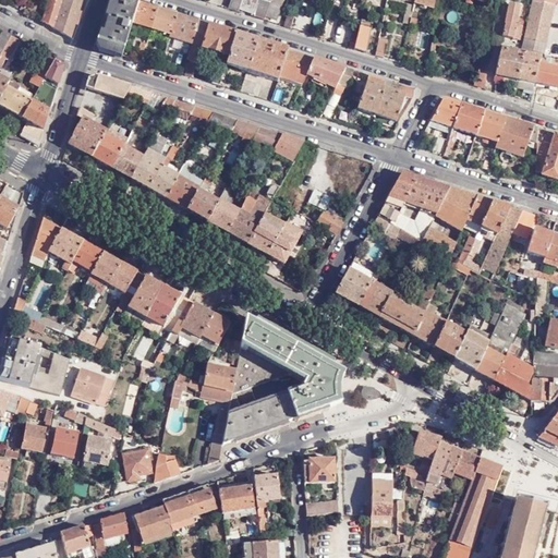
[(53,27),(62,0),(49,0),(43,22),(53,27)]
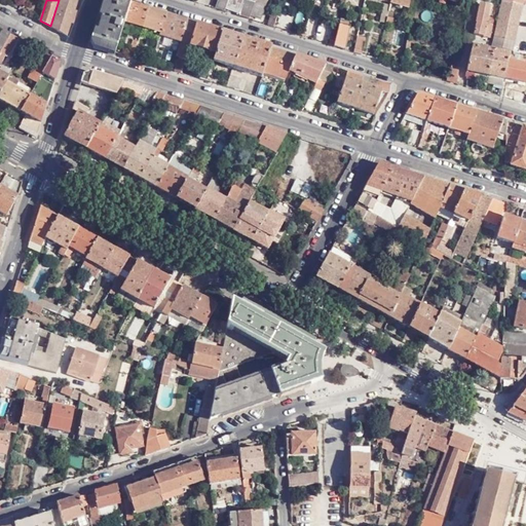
[(69,36),(80,0),(59,0),(50,26),(69,37),(69,36)]
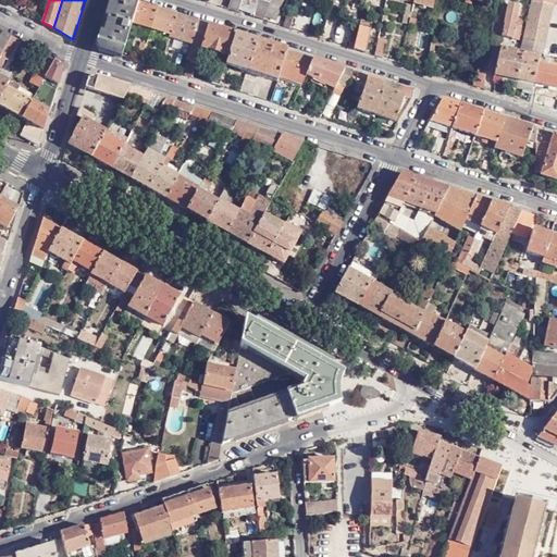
[(130,0),(112,0),(99,44),(100,47),(122,53),(132,21),(137,2),(130,0)]
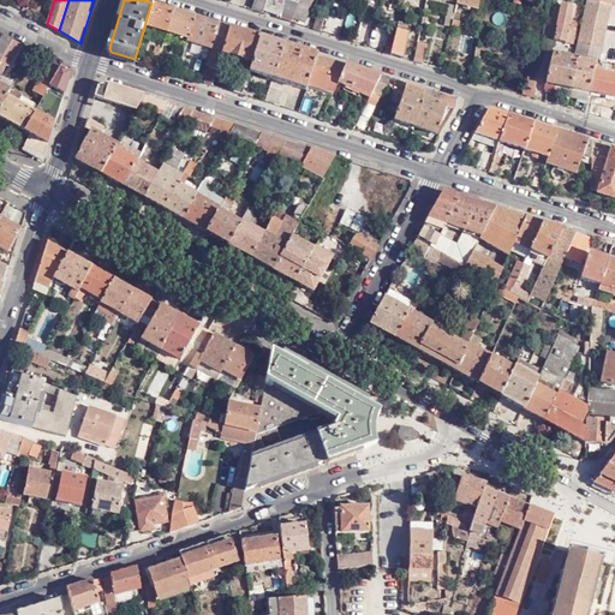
[(254,0),(251,10),(262,13),(266,0),(254,0)]
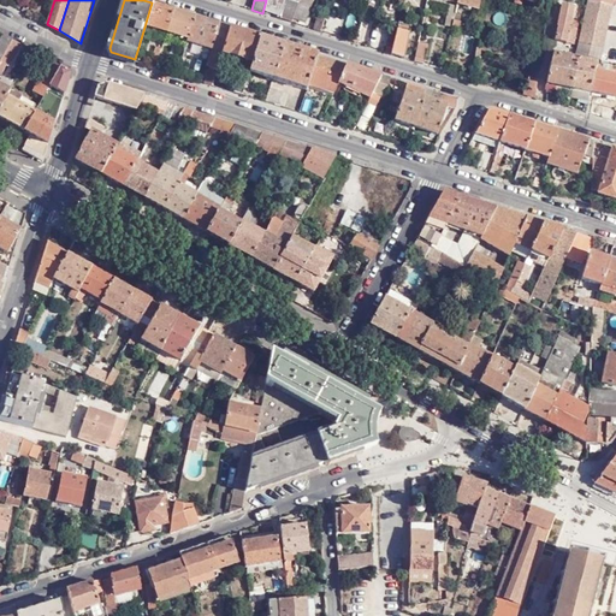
[(285,0),(266,0),(262,13),(280,18),(285,0)]
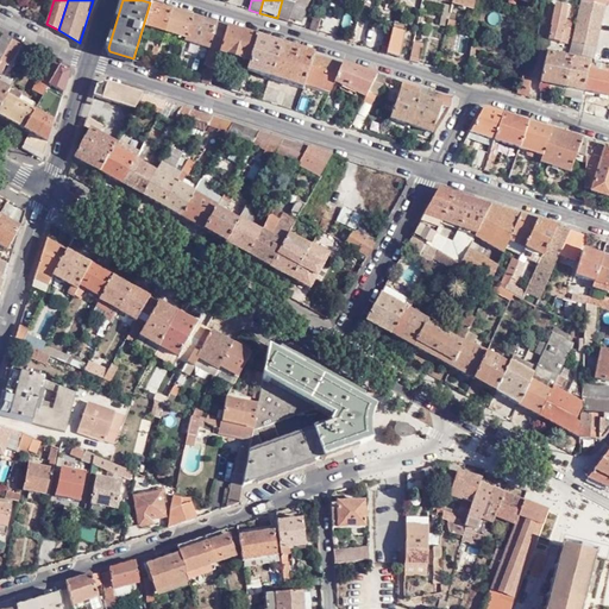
[(288,22),(289,17),(295,1),(293,0),(282,0),(277,18),(288,22)]
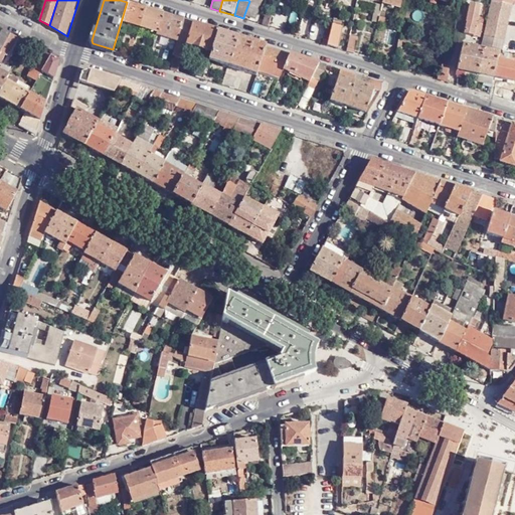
[(490,0),(480,44),(498,48),(500,49),(511,0),(490,0)]
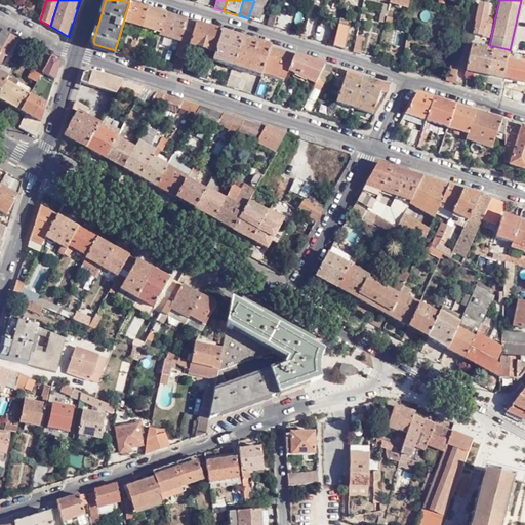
[(254,1),(249,14),(260,18),(266,4),(254,1)]
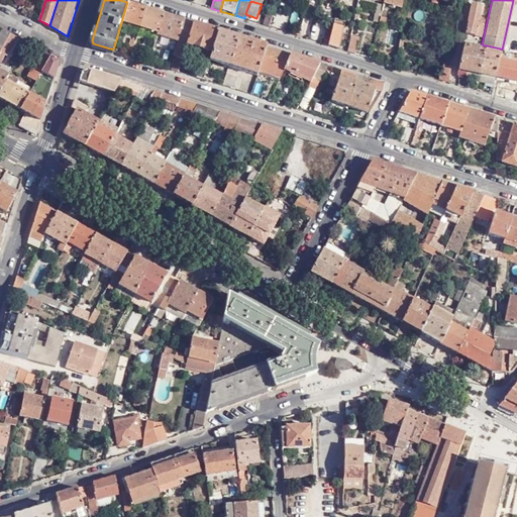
[(145,8),(127,2),(122,19),(140,26),(145,8)]
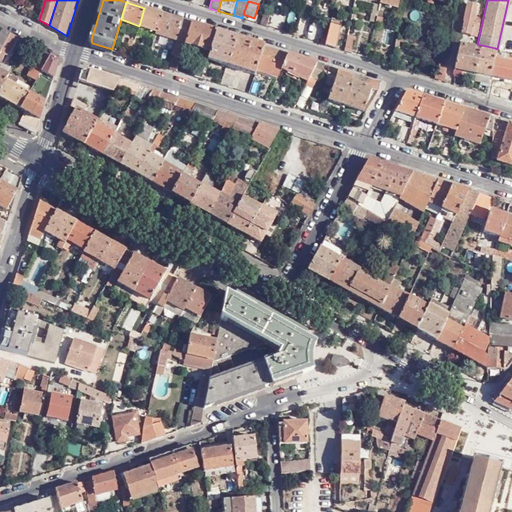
[(375,17),(377,5),(371,4),(368,22),(374,23),(375,17)]
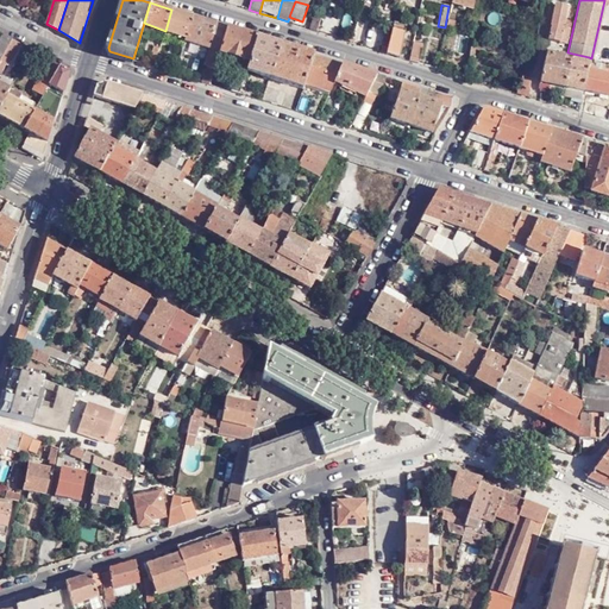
[(565,44),(569,27),(562,26),(565,11),(553,7),(550,19),(546,19),(542,39),(565,44)]
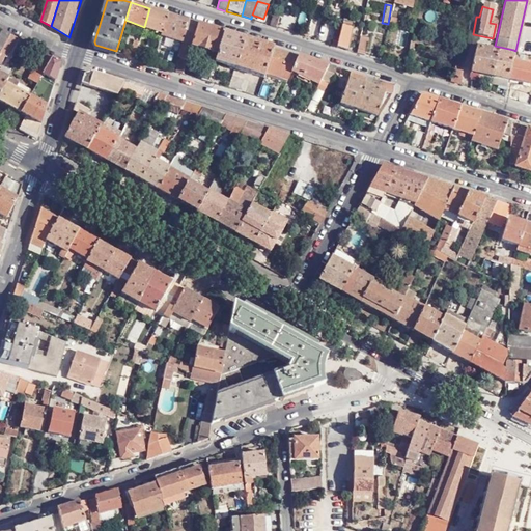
[(144,27),(162,32),(167,14),(149,8),(144,27)]
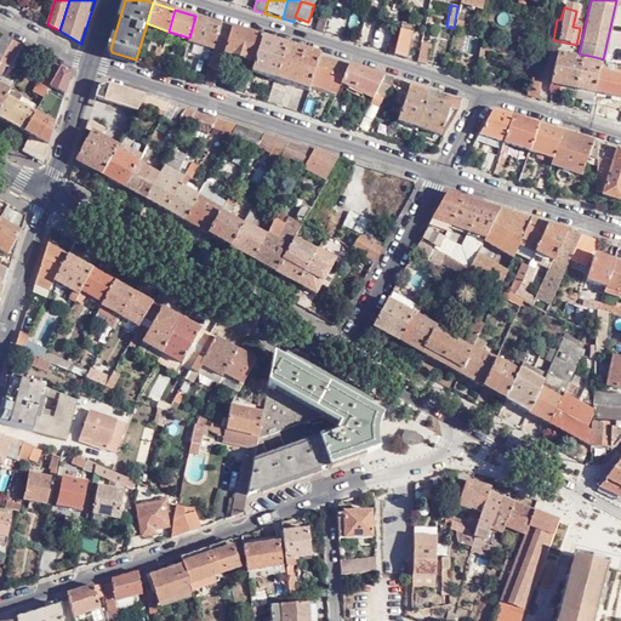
[(323,32),(328,16),(320,13),(315,29),(323,32)]
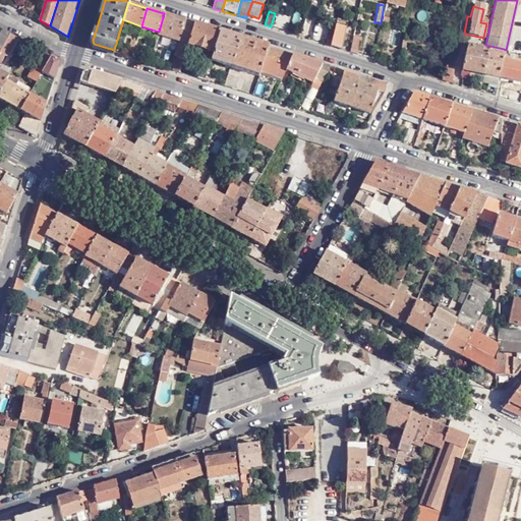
[(159,32),(158,34),(178,40),(184,19),(164,13),(159,32)]
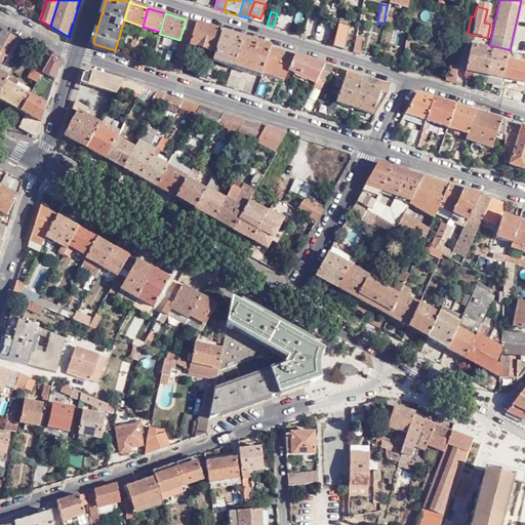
[(334,37),(333,45),(344,48),(350,21),(339,17),(334,37)]
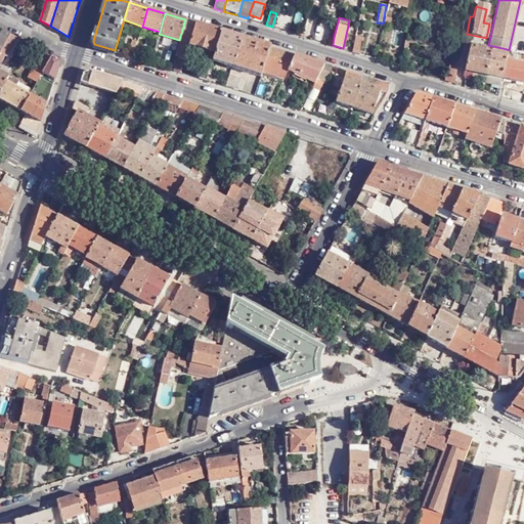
[(179,40),(188,44),(194,23),(185,19),(179,40)]
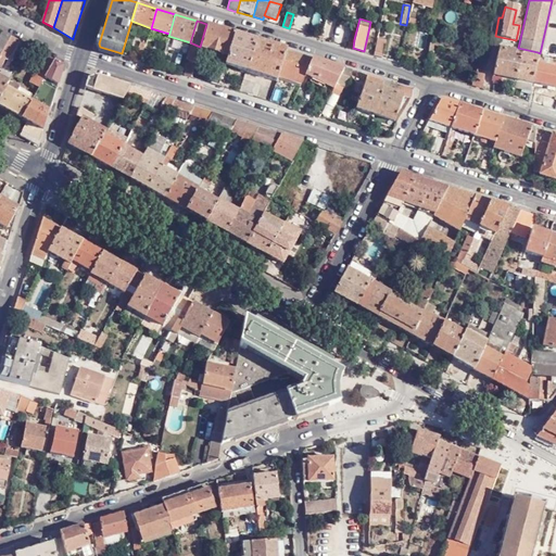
[(206,24),(200,47),(228,55),(235,33),(206,24)]
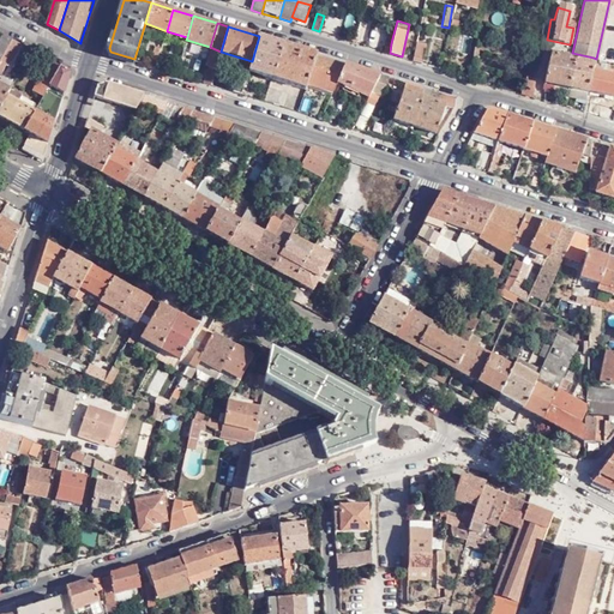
[(0,59),(12,37),(2,32),(0,36),(0,59)]
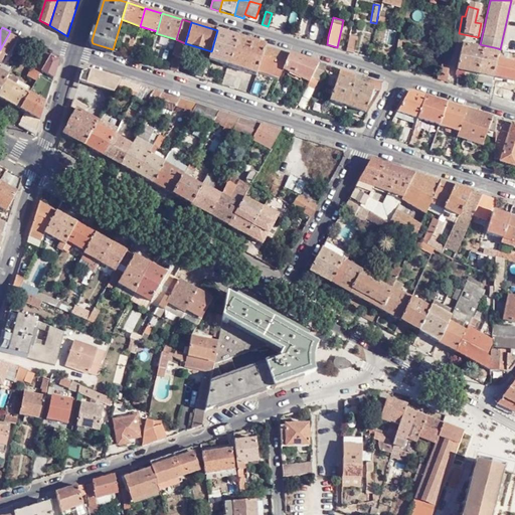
[(363,31),(366,45),(375,42),(371,29),(363,31)]
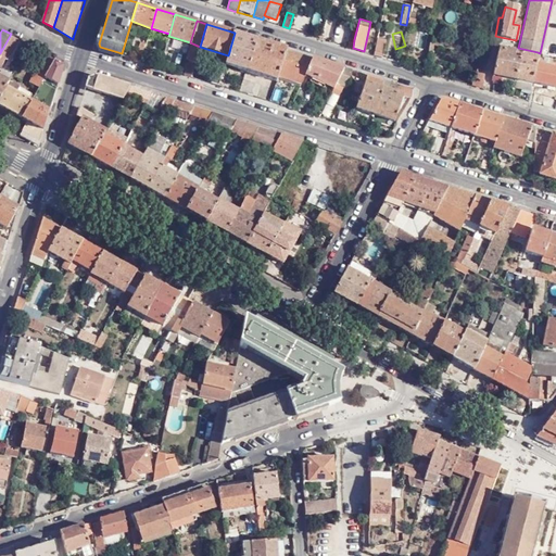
[(235,33),(228,55),(226,64),(247,71),(256,39),(235,33)]
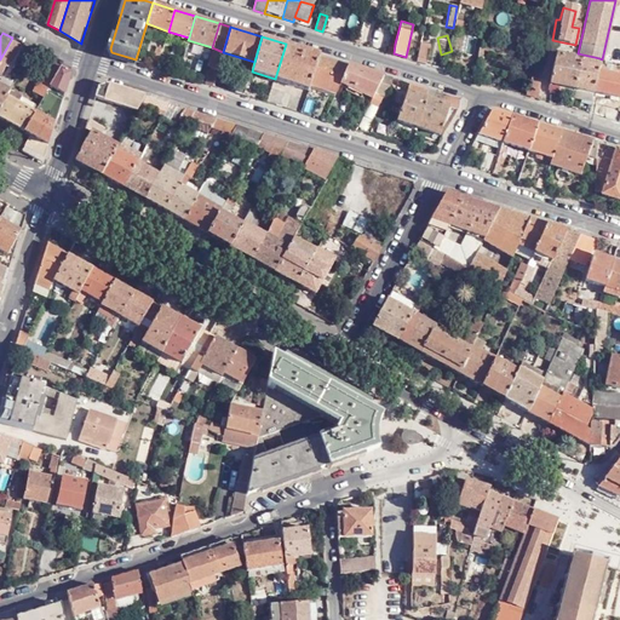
[(21,42),(12,38),(0,59),(0,72),(0,73),(6,63),(9,64),(21,42)]
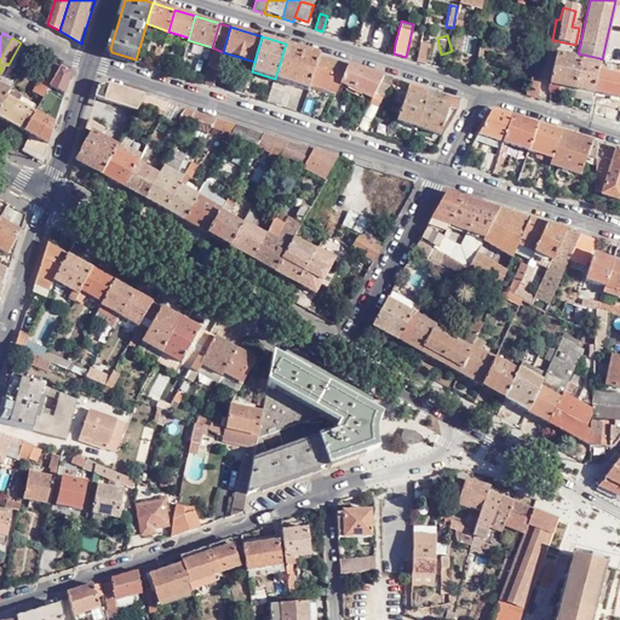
[(348,63),(286,44),(275,79),(308,90),(310,84),(337,92),(340,82),(348,63)]
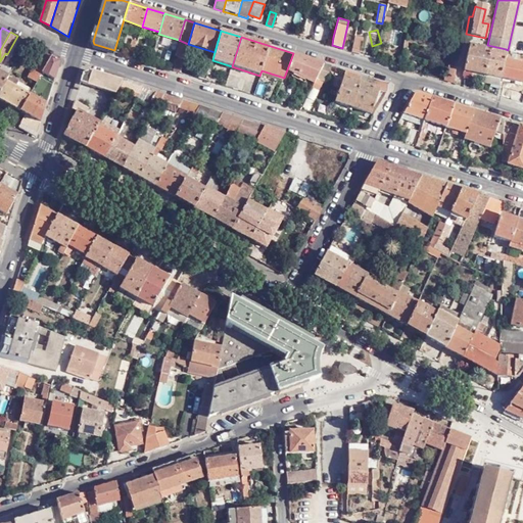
[(351,51),(360,53),(362,41),(354,39),(351,51)]
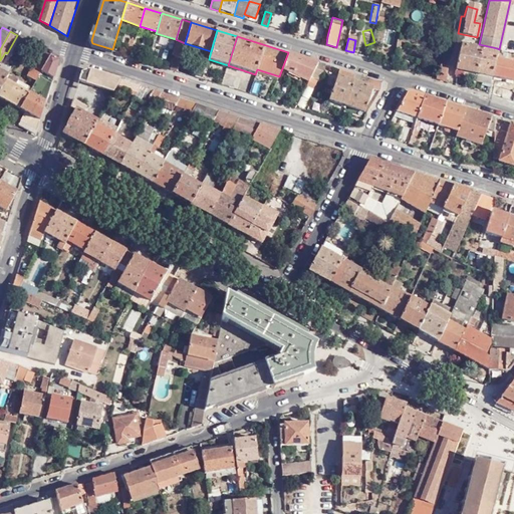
[(131,55),(133,50),(134,44),(136,40),(131,39),(125,54),(131,55)]
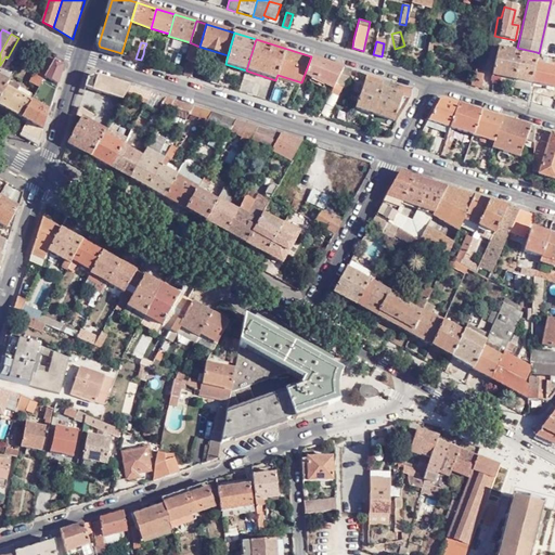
[(195,61),(199,47),(190,42),(185,57),(188,59),(195,61)]
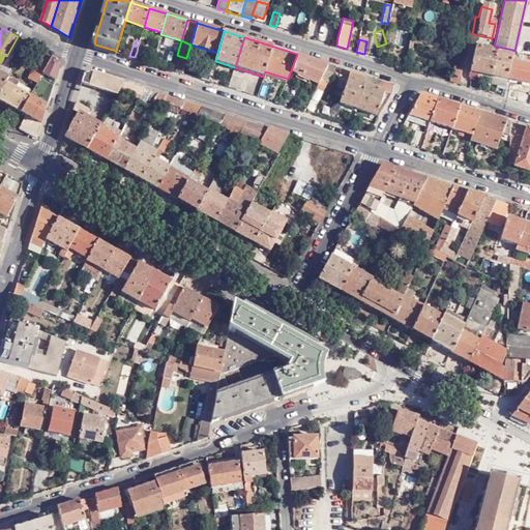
[(474,46),(468,77),(469,77),(469,79),(470,80),(475,81),(476,74),(492,76),(497,51),(489,50),(490,46),(476,42),(475,47),(474,46)]
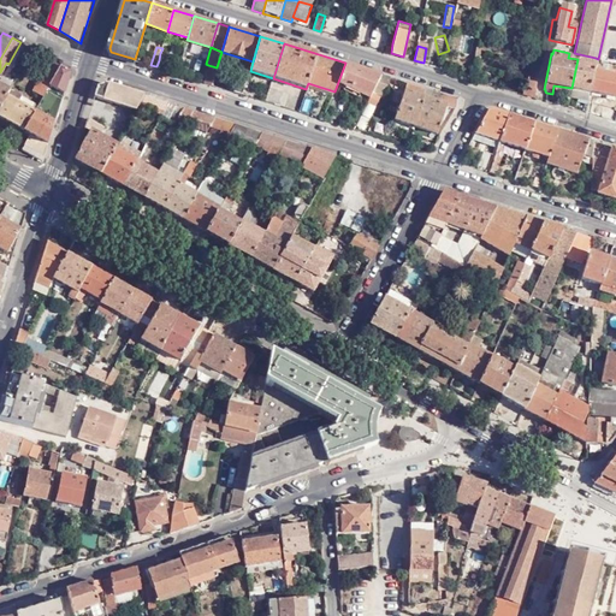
[(170,57),(160,53),(159,60),(157,66),(166,70),(170,57)]
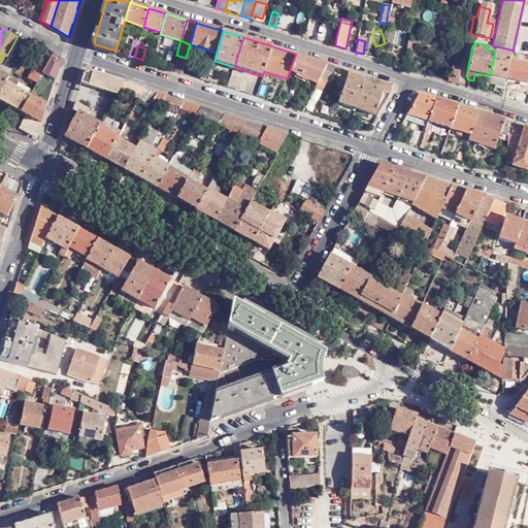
[(490,75),(505,79),(506,70),(507,68),(509,59),(509,55),(495,51),(490,75)]
